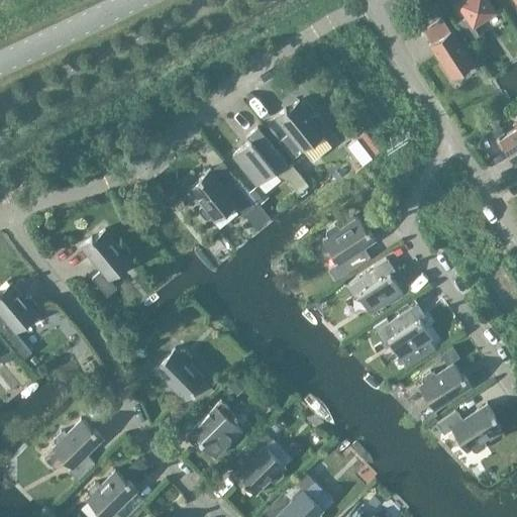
[(488,0),(462,0),(456,4),(466,17),(455,24),(470,45),(481,38),(474,27),(496,12),(488,0)]
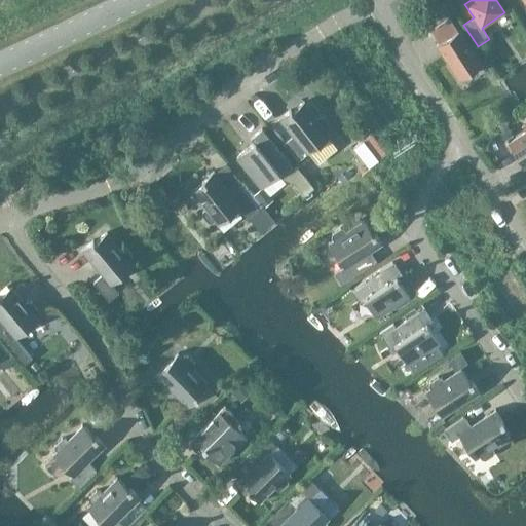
[(460,30),(458,31),(450,19),(430,31),(439,43),(437,45),(458,80),(483,65),(460,30)]
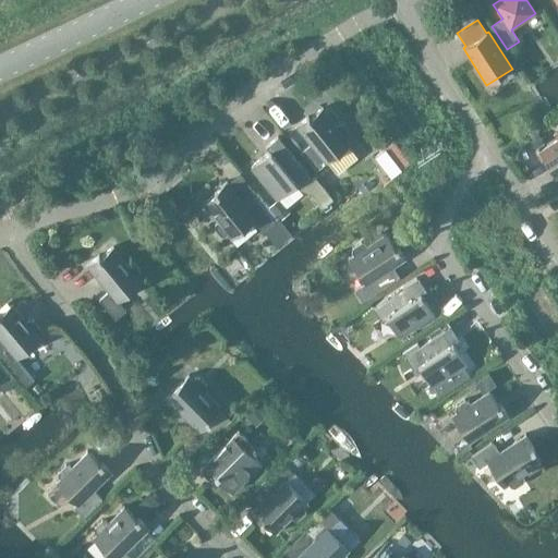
[(294,128),(325,165),(351,143),(348,138),(350,137),(351,134),(343,124),(339,123),(337,125),(323,108),(308,120),(307,117),(294,128)]
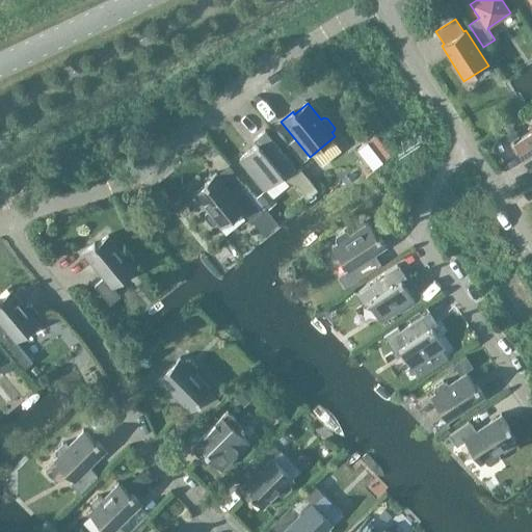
[(531,132),(531,133),(513,145),(529,169),(531,167),(531,125),(529,128),(531,132)]
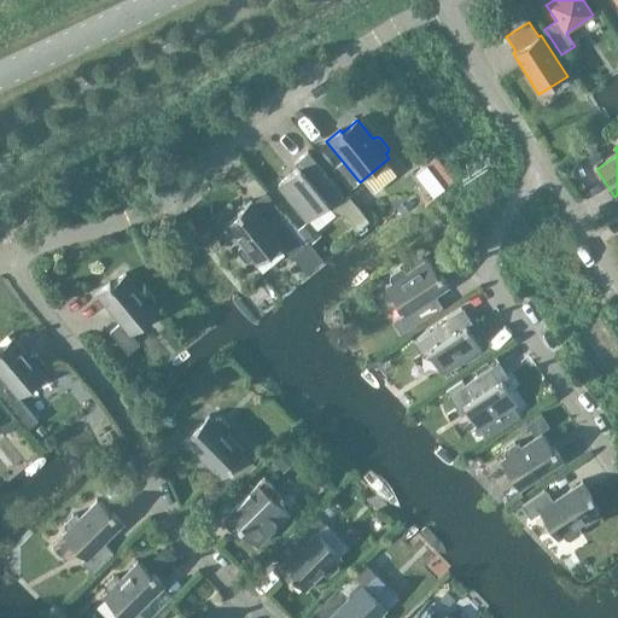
[(297,169),(277,186),(307,222),(327,205),(332,211),(347,199),(308,152),(293,163),(297,169)]
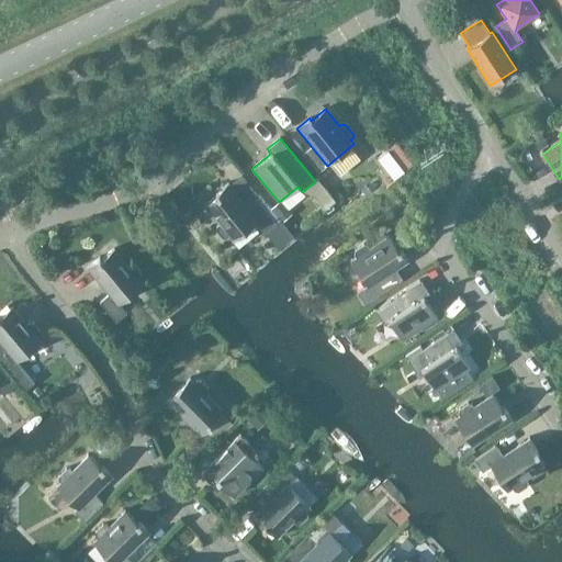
[(245,203),(228,182),(216,193),(217,195),(203,206),(218,224),(216,226),(216,229),(223,238),(226,238),(228,236),(233,242),(256,223),(259,226),(271,216),(254,195),(245,203)]
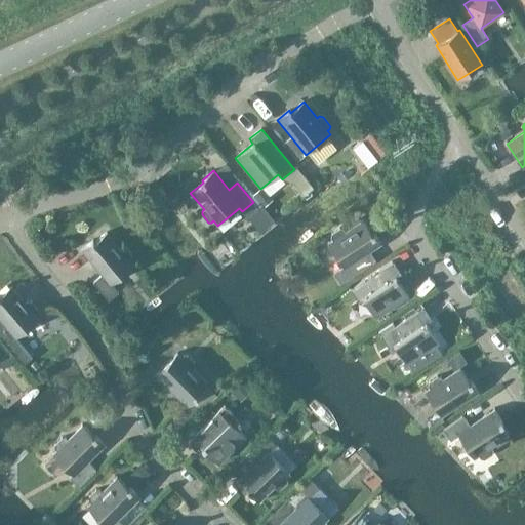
[(341,284),(361,271),(355,261),(381,244),(373,232),(371,233),(363,219),(345,231),(344,229),(339,229),(331,234),(329,238),(331,240),(326,243),(342,267),(333,273),(341,284)]
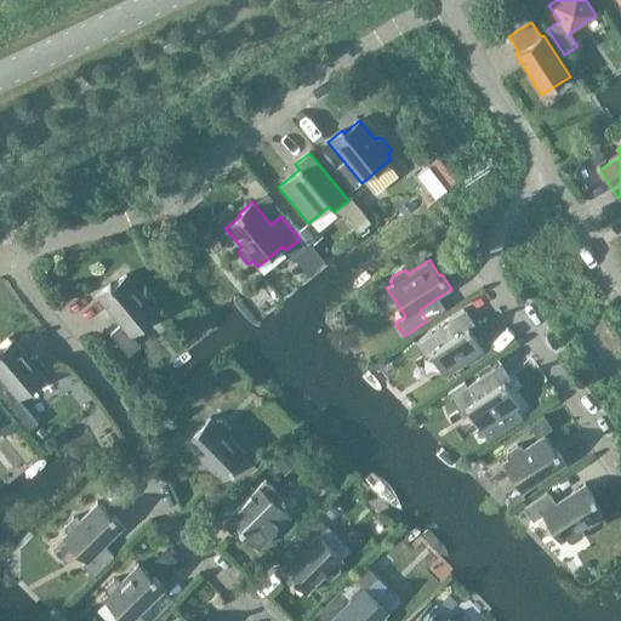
[(109,284),(95,296),(119,325),(109,334),(127,355),(140,346),(131,335),(158,313),(154,308),(157,307),(157,302),(148,292),(144,292),(142,295),(126,274),(112,286),(109,284)]
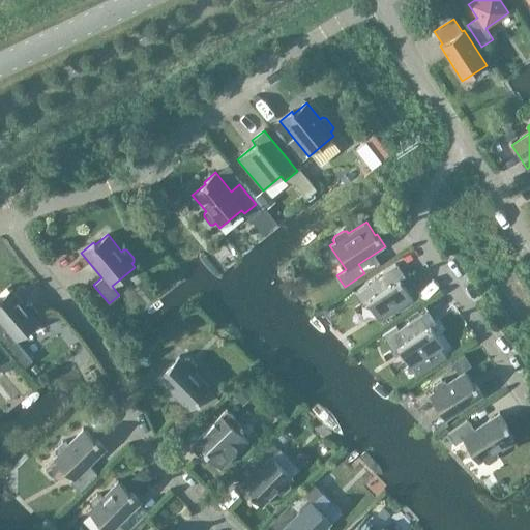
[(396,263),(353,292),(362,305),(366,302),(379,321),(413,299),(401,280),(406,276),(396,263)]
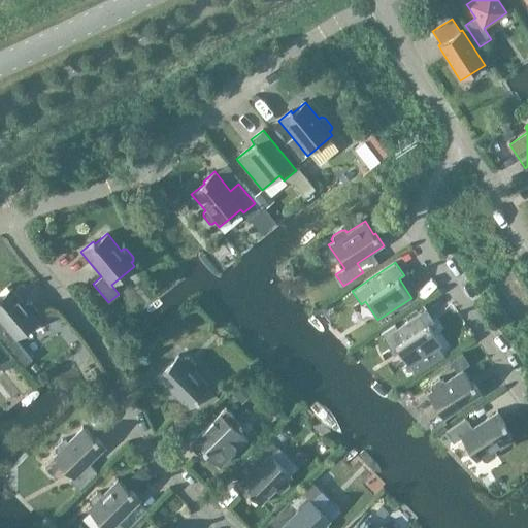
[(25,303),(10,288),(0,296),(0,323),(14,340),(38,320),(35,317),(37,315),(38,310),(31,303),(27,302),(25,303)]
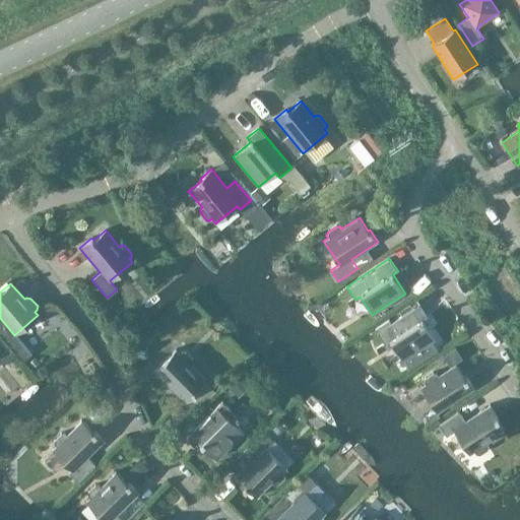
[(418,304),(377,332),(385,345),(389,342),(401,362),(436,339),(424,320),(428,317),(418,304)]
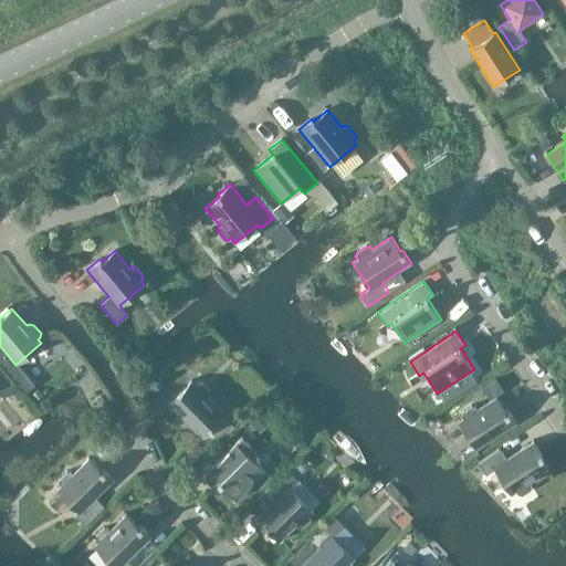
[(0,371),(0,394),(3,398),(14,388),(0,371)]
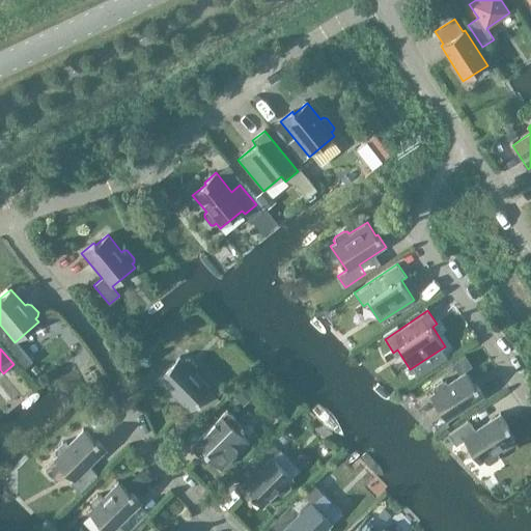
[(184,361),(180,359),(158,381),(189,412),(176,424),(186,435),(203,417),(195,408),(201,401),(198,398),(210,388),(195,373),(196,371),(196,367),(189,359),(185,360),(184,361)]
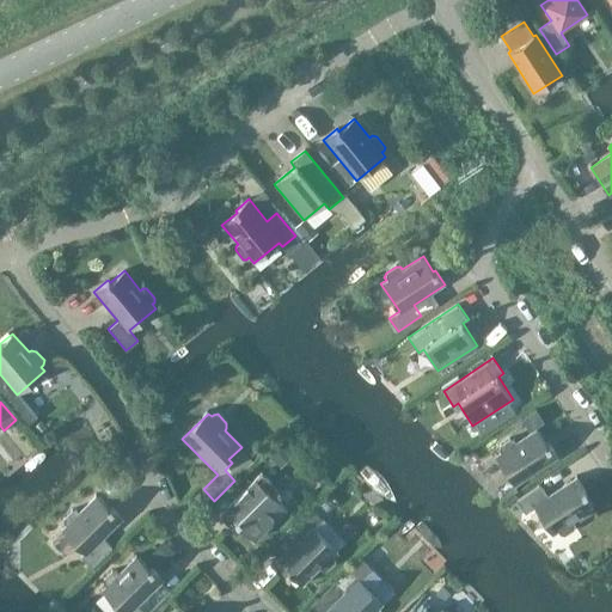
[(494,457),(514,487),(558,458),(550,446),(549,447),(536,428),(515,441),(514,440),(509,439),(499,445),(499,451),(500,453),(494,457)]
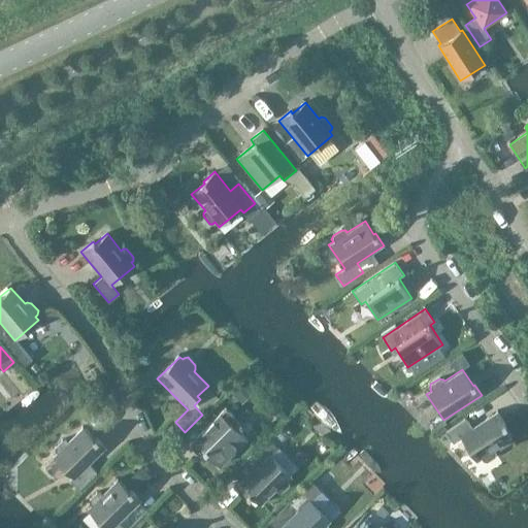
[(100,407),(91,417),(100,426),(109,418),(100,407)]
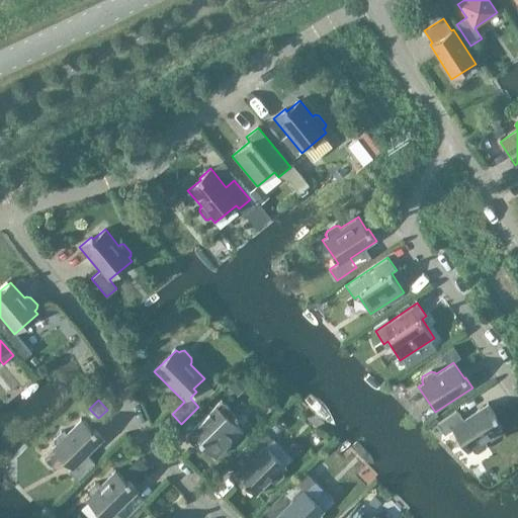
[(221,400),(185,435),(195,446),(198,443),(214,458),(244,430),(229,414),(232,411),(221,400)]
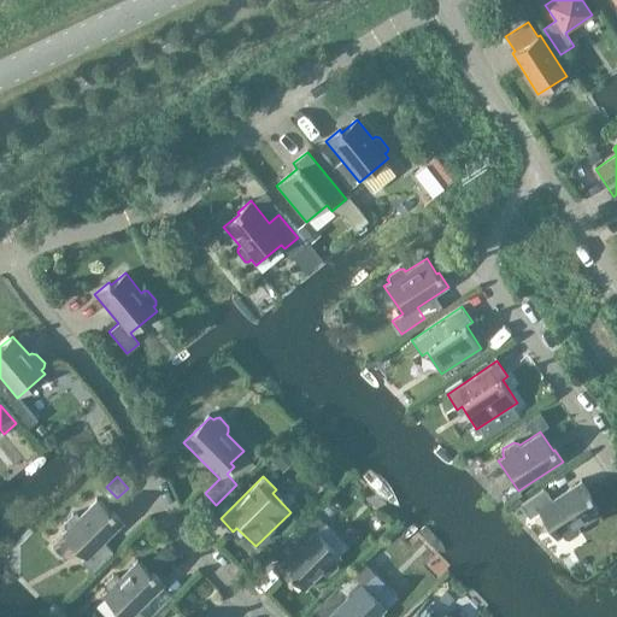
[(545,488),(521,504),(530,517),(539,512),(557,540),(563,535),(564,538),(569,539),(577,534),(579,529),(577,527),(598,512),(591,501),(594,500),(581,480),(552,499),(545,488)]
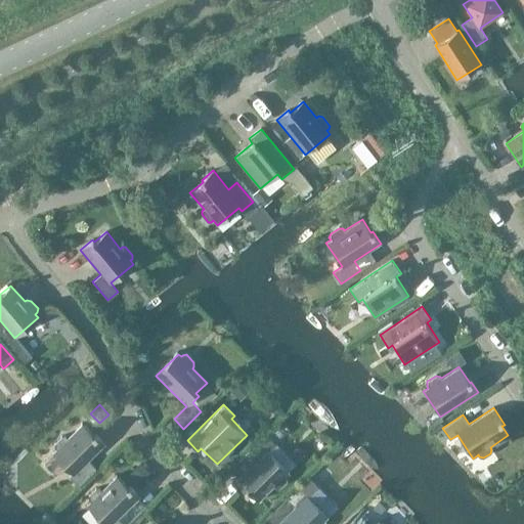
[(79,486),(96,469),(88,462),(104,444),(94,434),(93,435),(81,423),(67,438),(66,437),(61,437),(53,444),(54,448),(55,449),(51,454),(72,474),(69,477),(79,486)]
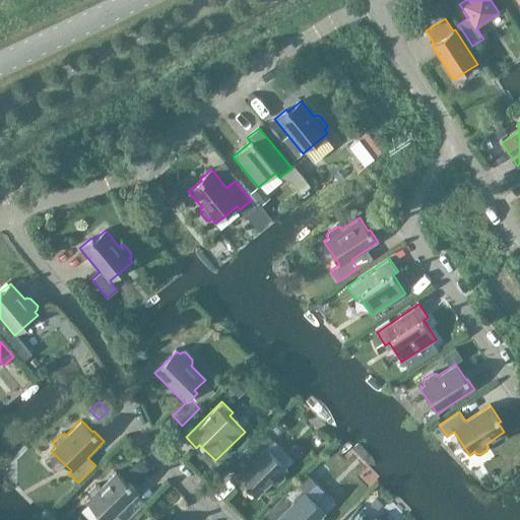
[(246,449),(253,457),(233,477),(246,491),(247,489),(256,499),(271,483),(273,485),(277,485),(284,477),(284,474),(282,472),(286,468),(266,448),(272,442),(263,432),(246,449)]
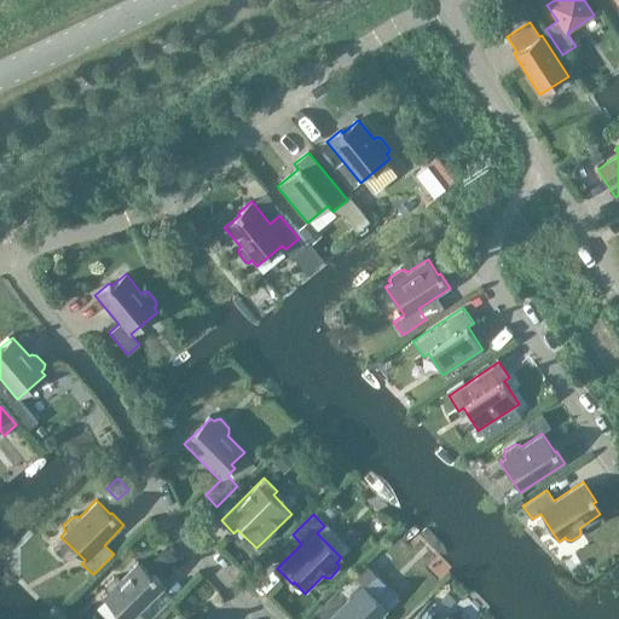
[(145,618),(139,613),(165,586),(152,574),(152,576),(137,561),(120,579),(117,577),(113,578),(104,585),(104,591),(106,594),(102,599),(122,618),(145,618)]
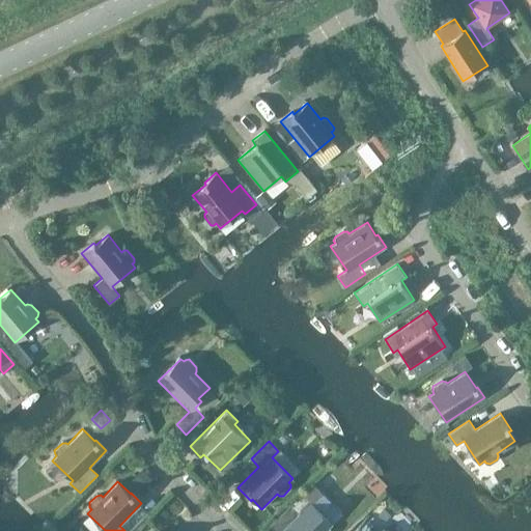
[(333,524),(312,503),(322,494),(312,484),(291,505),(299,512),(280,530),(330,530),(331,530),(329,528),(333,524)]
